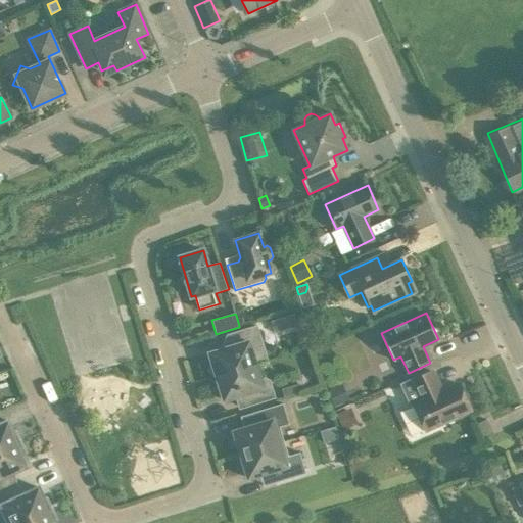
[(236,315),(239,326),(248,323),(246,316),(241,314),(236,315)]
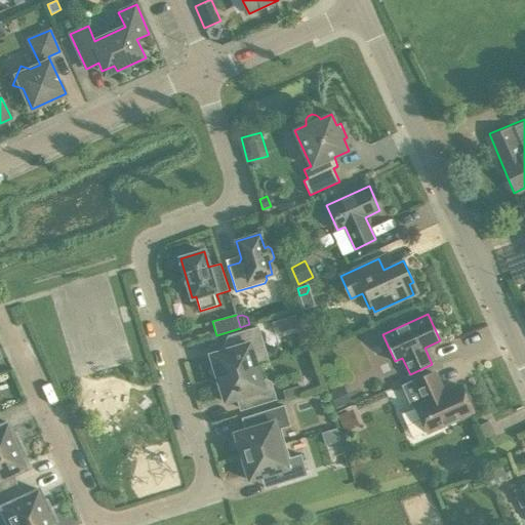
[(289,330),(298,327),(295,315),(286,318),(289,330)]
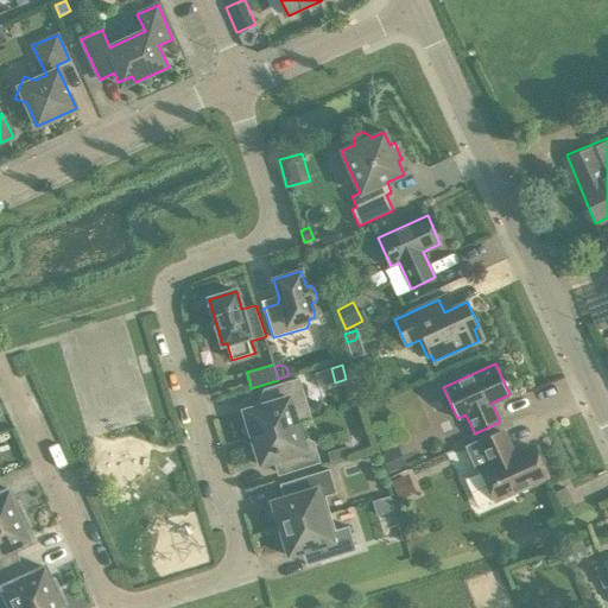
[(252,438),(297,424),(311,420),(298,379),(265,390),(266,396),(261,405),(244,411),(248,424),(245,428),(247,436),(252,436),(252,438)]
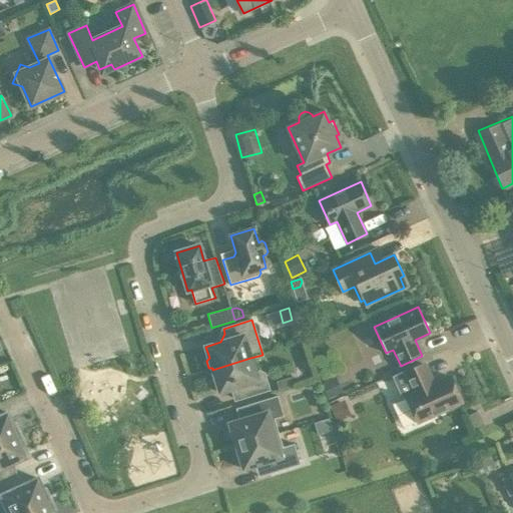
[(238,400),(270,390),(265,374),(260,371),(255,373),(250,358),(212,370),(213,372),(210,374),(212,380),(216,381),(219,393),(234,388),(238,400)]
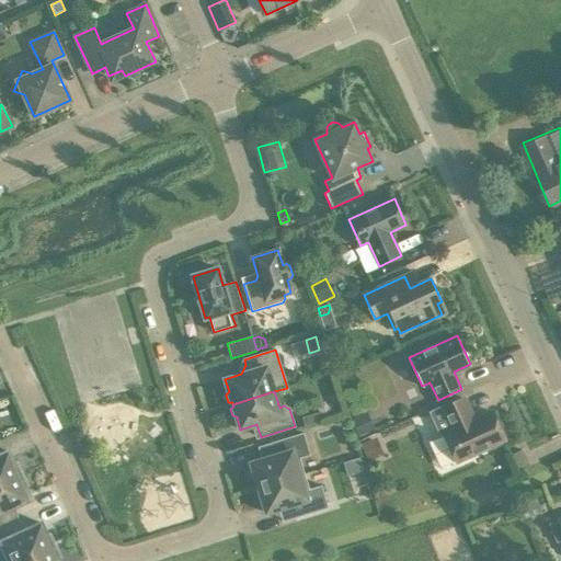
[(442,408),(453,430),(444,434),(457,461),(505,439),(492,412),(473,420),(464,398),(442,408)]
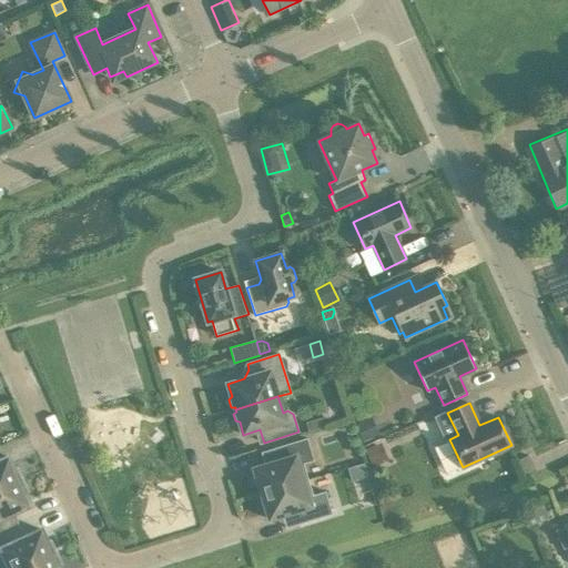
[(325,427),(323,418),(307,423),(310,433),(325,427)]
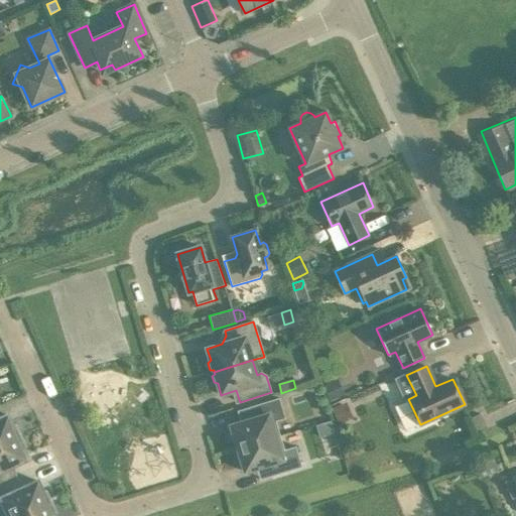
[(324,386),(330,400),(341,394),(335,381),(324,386)]
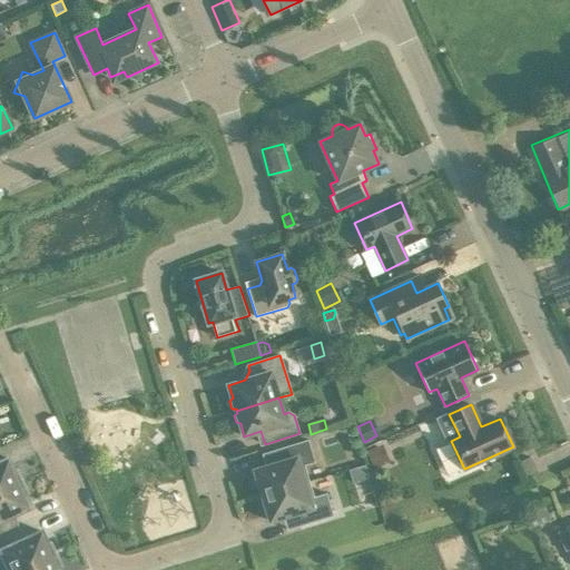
[(261,491),(263,495),(310,481),(304,465),(315,462),(308,440),(275,450),(278,463),(255,470),(256,475),(254,480),(257,489),(261,491)]
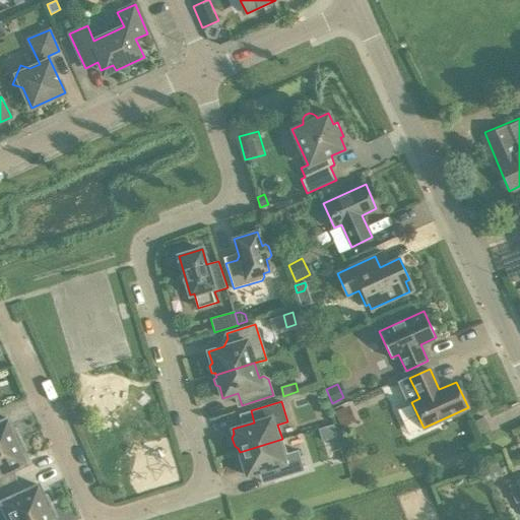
[(353,424),(346,407),(334,413),(341,429),(353,424)]
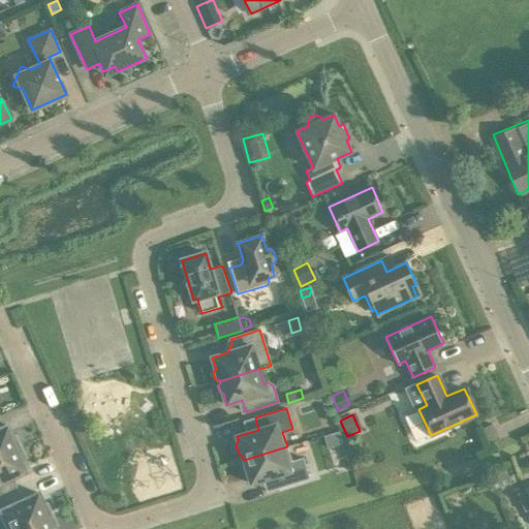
[(490,444),(499,439),(492,424),(483,429),(490,444)]
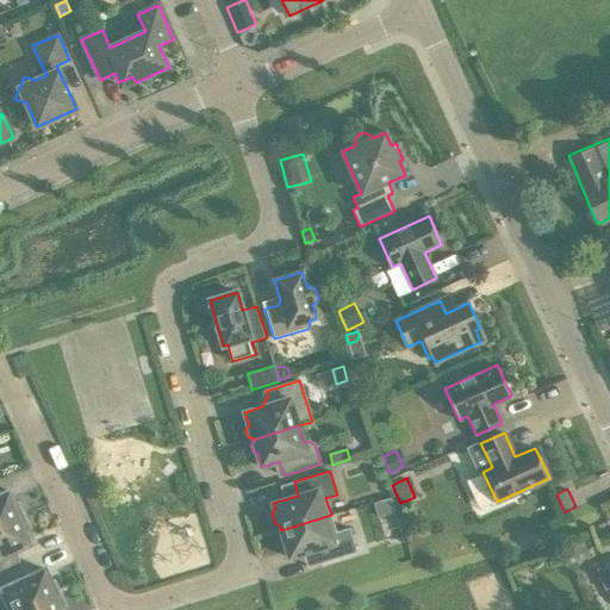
[(0,527),(25,515),(19,502),(13,500),(10,491),(0,495),(0,527)]
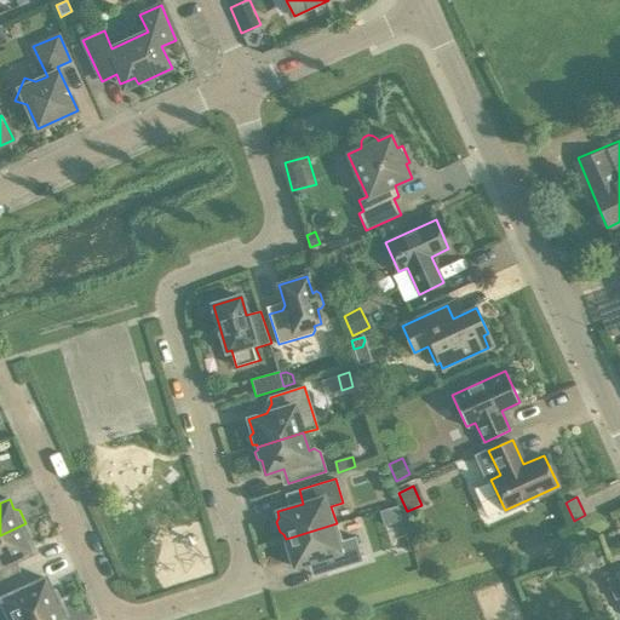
[(384,526),(401,520),(397,506),(379,511),(384,526)]
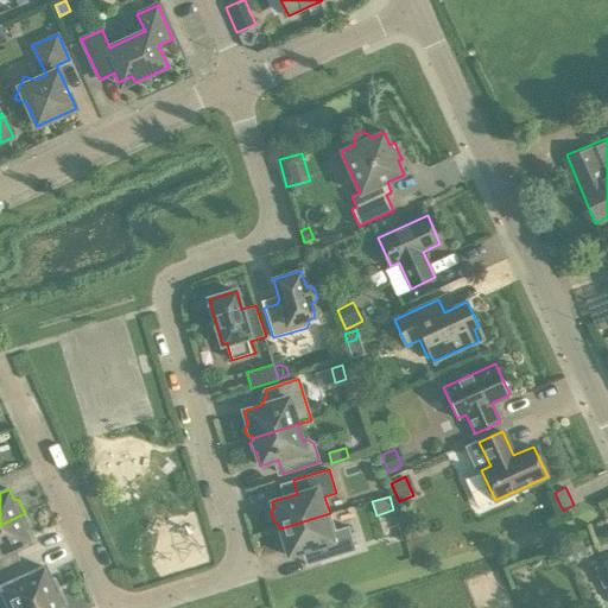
[(0,571),(14,565),(8,552),(33,542),(29,531),(32,526),(25,513),(0,525),(0,571)]
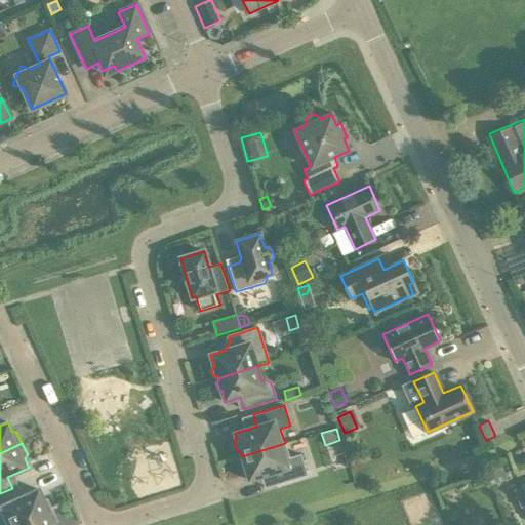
[(289,458),(285,443),(242,456),(243,461),(241,466),(244,474),(247,476),(249,480),(273,473),(277,485),(307,475),(300,454),(289,458)]
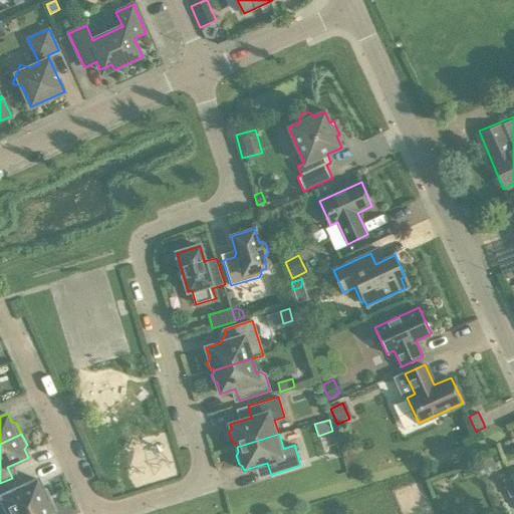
[(513,476),(503,481),(509,497),(513,495),(513,476)]
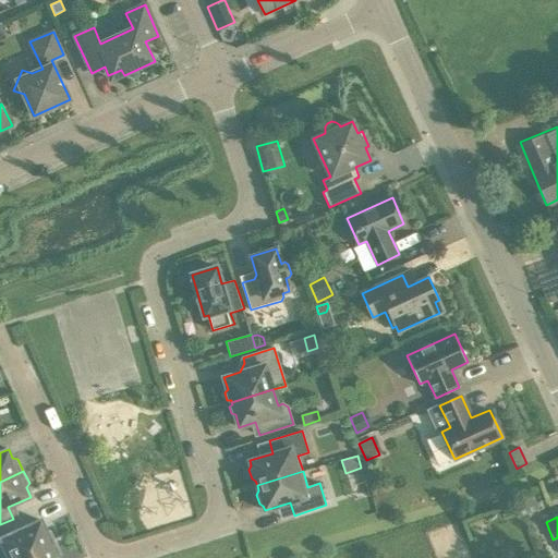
[(13,519),(0,524),(0,557),(21,557),(57,543),(50,530),(45,530),(41,520),(19,531),(13,519)]
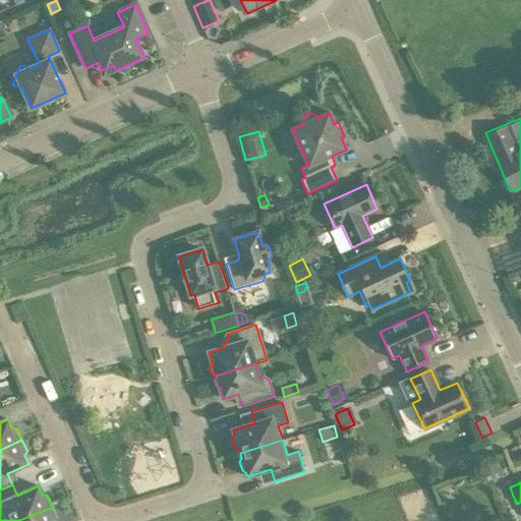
[(53,507),(19,520),(55,520),(58,517),(53,507)]
